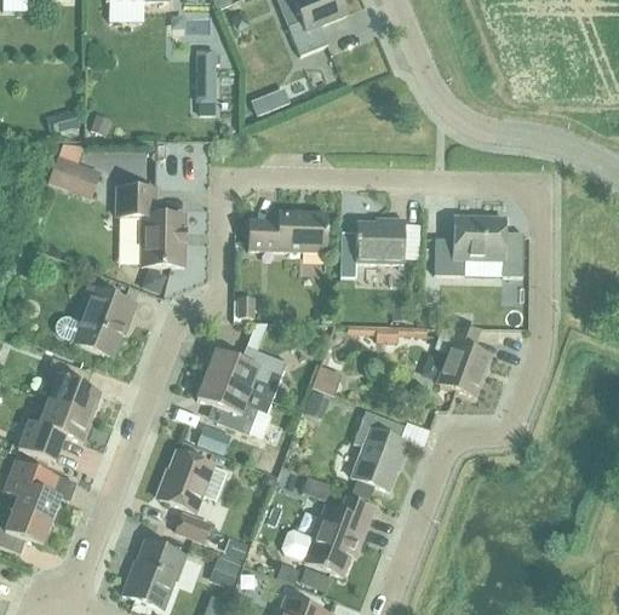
[(211,0),(216,10),(231,4),(229,0),(211,0)]
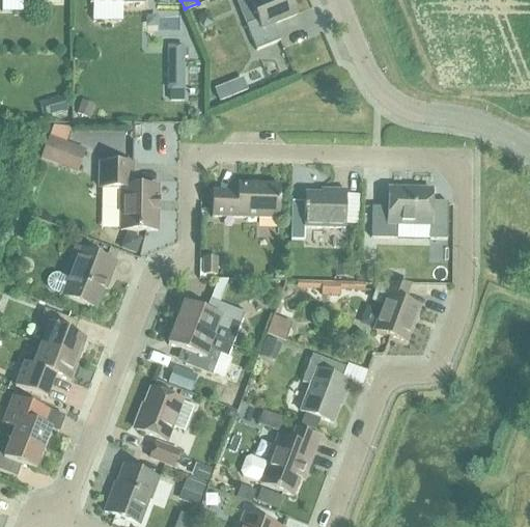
[(258,18),(247,22),(257,48),(281,37),(274,21),(297,11),(293,0),(251,0),(258,18)]
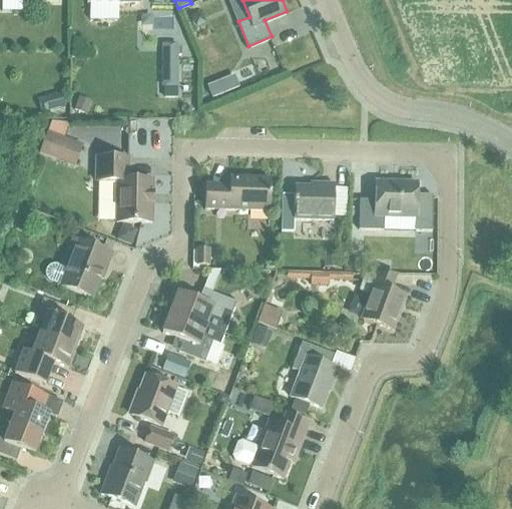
[(162,83),(177,83),(177,62),(162,62),(162,83)]
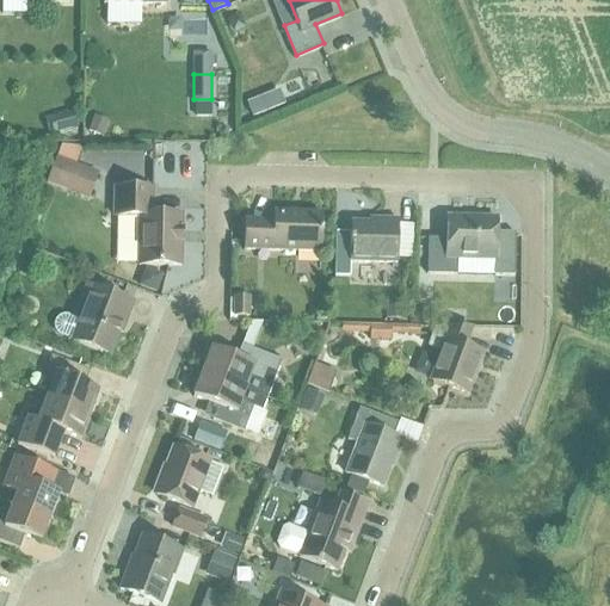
[(263,93),(247,99),(253,113),(269,107),(263,93)]
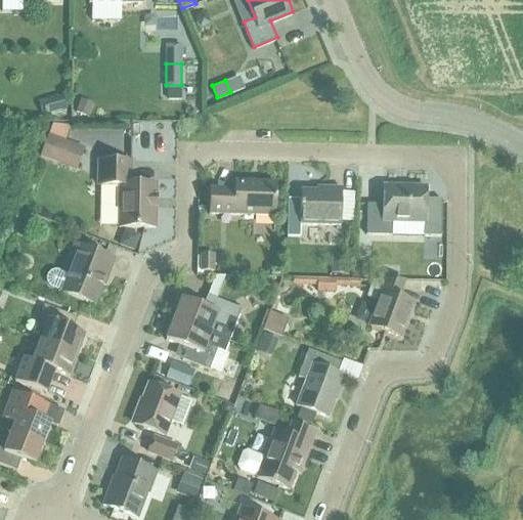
[(48,98),(52,111),(67,105),(62,94),(48,98)]
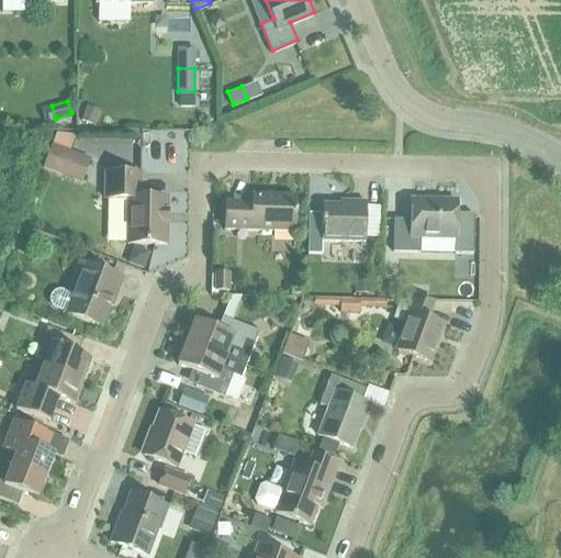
[(99,110),(87,104),(81,118),(93,123),(99,110)]
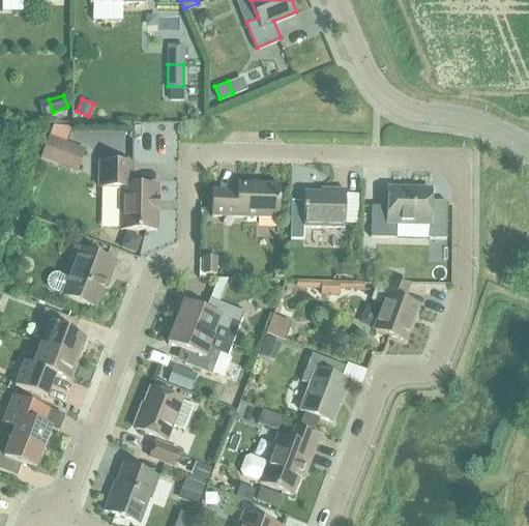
[(77,126),(77,138),(112,139),(111,148),(130,148),(130,127),(77,126)]
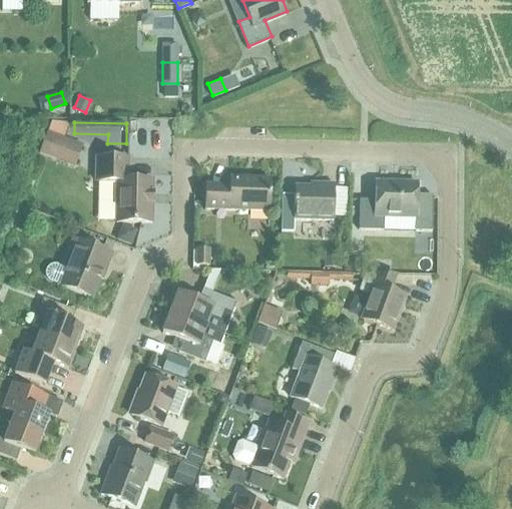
[(57,156),(65,135),(48,129),(40,150),(57,156)]
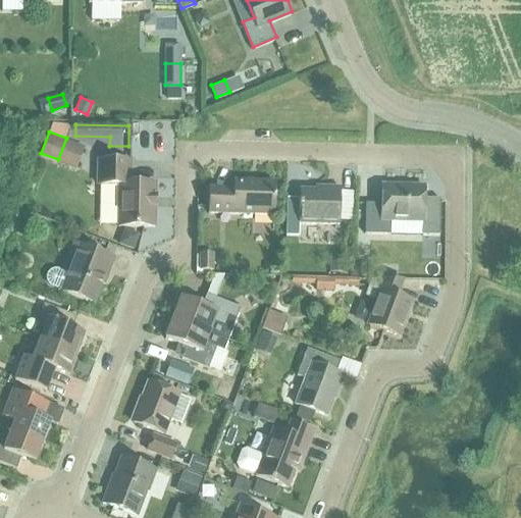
[(155,224),(156,182),(131,180),(132,158),(99,158),(98,182),(119,182),(119,223),(155,224)]
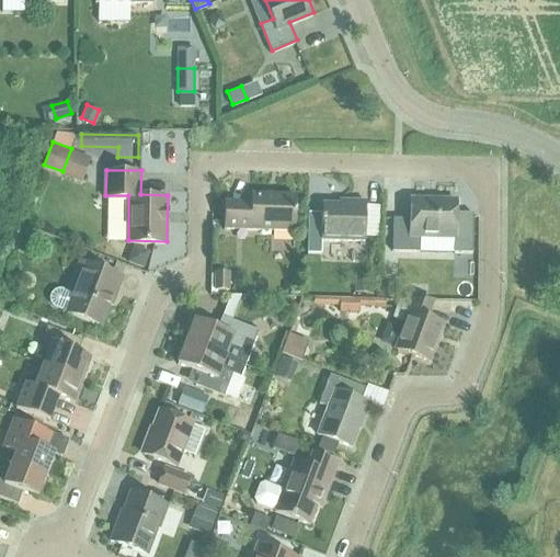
[(296,228),(296,193),(252,192),(251,201),(225,200),(225,227),(296,228)]
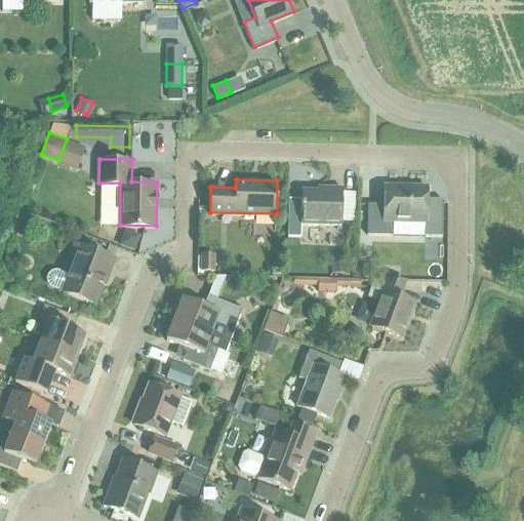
[(394,218),(426,219),(426,234),(442,234),(442,197),(427,197),(428,185),(386,184),(385,202),(368,201),(367,232),(393,233),(394,218)]
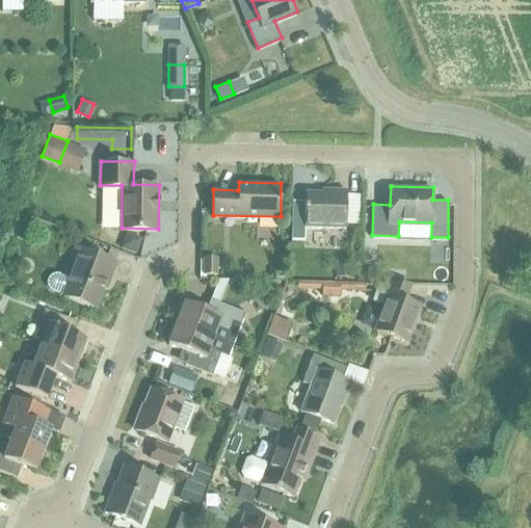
[(294,200),(293,237),(304,237),(304,225),(346,226),(347,188),(334,188),(334,192),(306,191),(306,201),(294,200)]
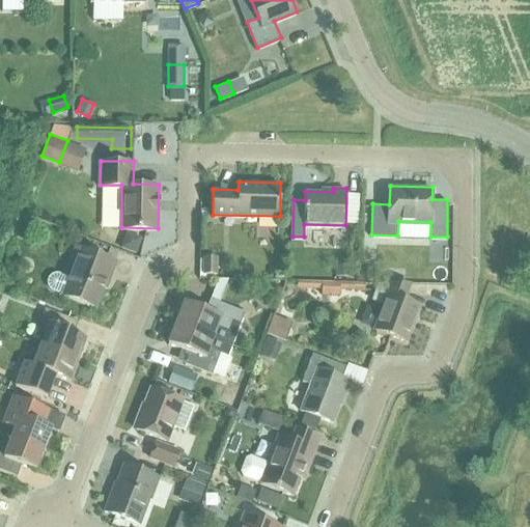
[(14,223),(25,228),(30,216),(18,211),(14,223)]
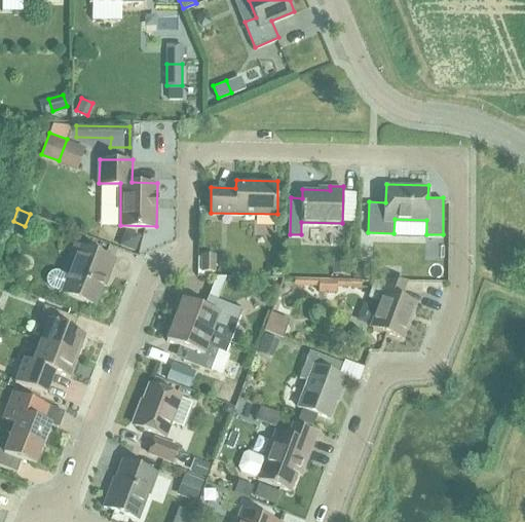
[(121,244),(135,249),(140,235),(126,230),(121,244)]
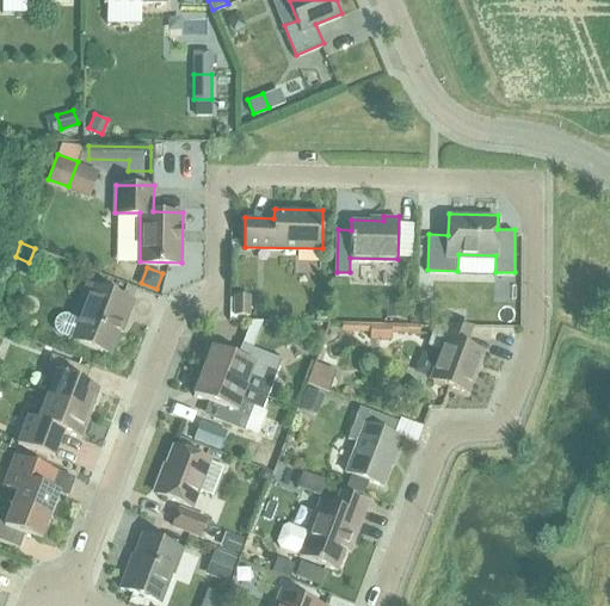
[(74,336),(73,336),(110,351),(122,321),(124,322),(134,298),(88,282),(81,301),(87,302),(81,317),(69,313),(65,311),(61,313),(57,316),(55,321),(56,326),(59,329),(62,332),(74,336)]
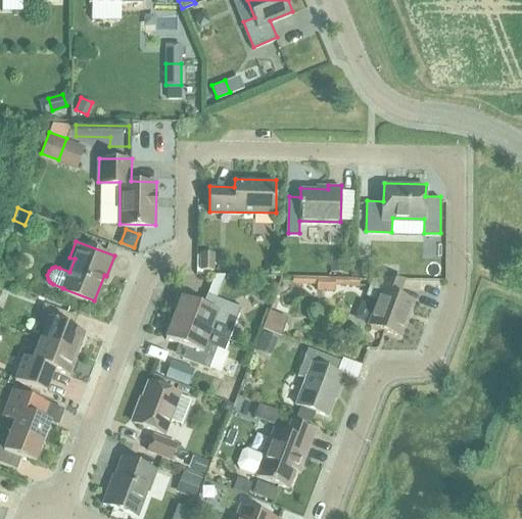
[(199,250),(199,268),(215,268),(215,250),(199,250)]
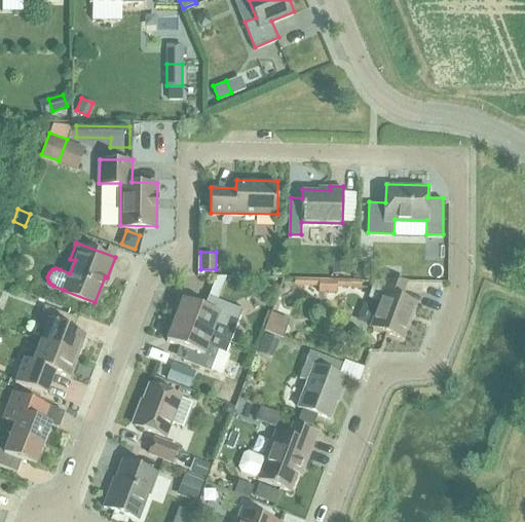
[(333,271),(347,271),(347,261),(333,260),(333,271)]
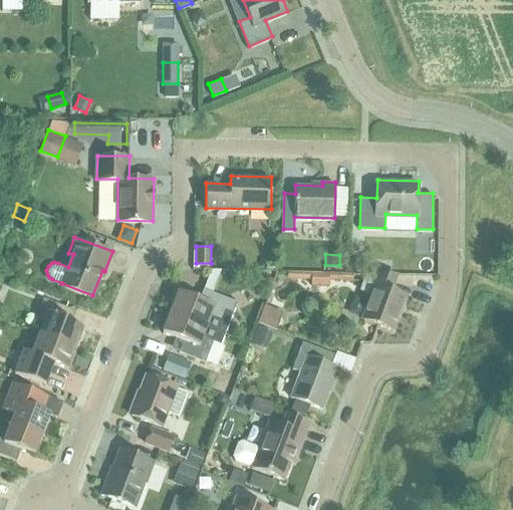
[(227,287),(227,267),(212,267),(212,287),(227,287)]
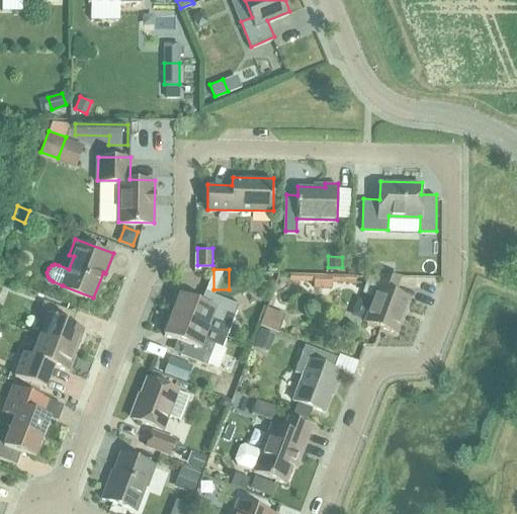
[(349,282),(349,273),(294,270),(294,280),(349,282)]
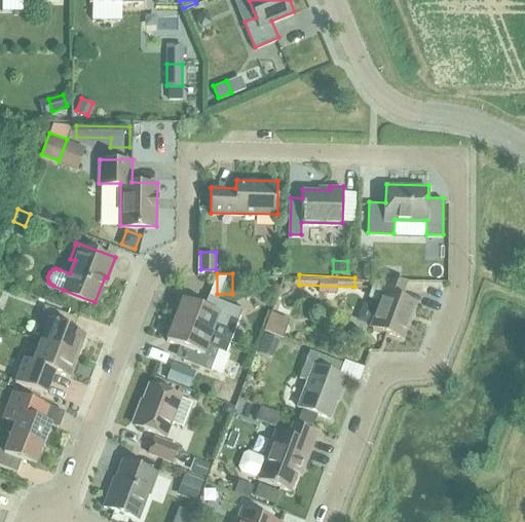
[(267,293),(277,287),(272,276),(261,282),(267,293)]
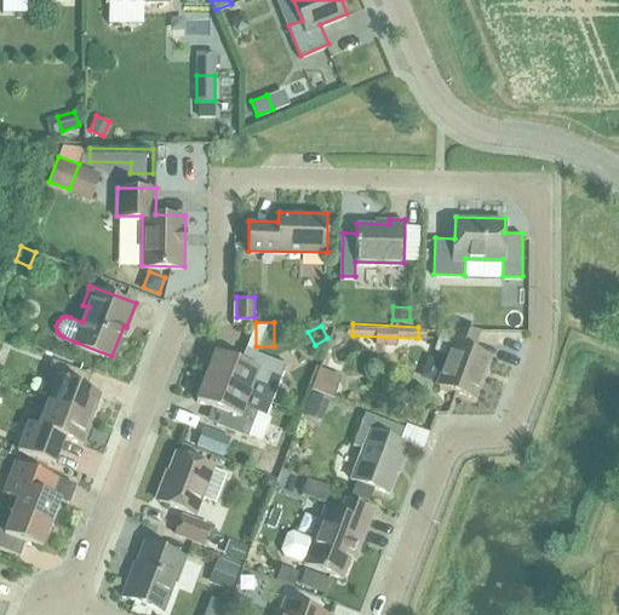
[(471,349),(479,331),(442,329),(436,348),(450,352),(439,383),(475,396),(489,355),(471,349)]
